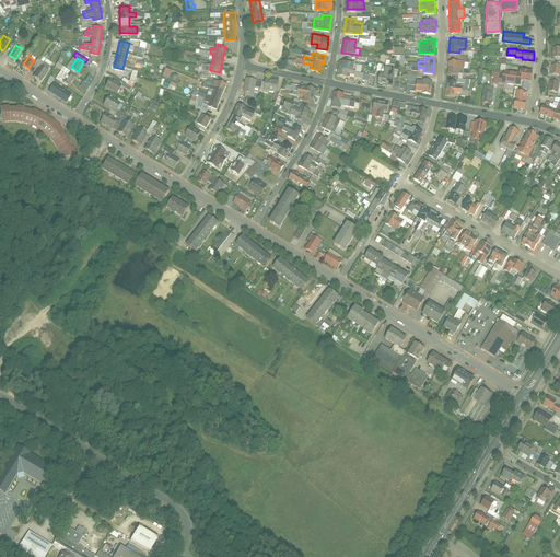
[(340,58),(337,73),(353,77),(354,70),(353,70),(354,61),(340,58)]
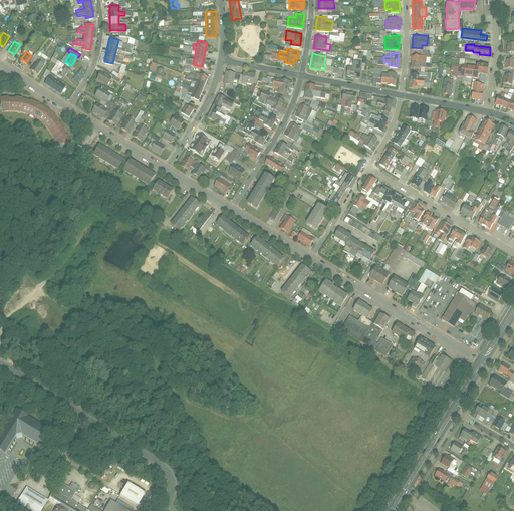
[(426,54),(412,53),(411,66),(420,66),(420,65),(425,66),(426,54)]
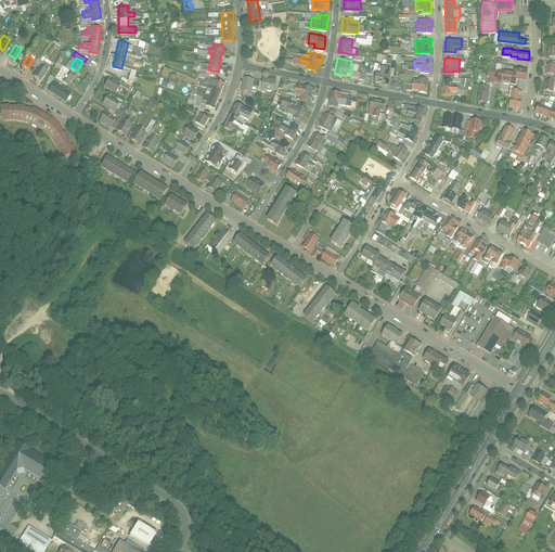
[(554,62),(546,62),(545,72),(554,72),(554,62)]
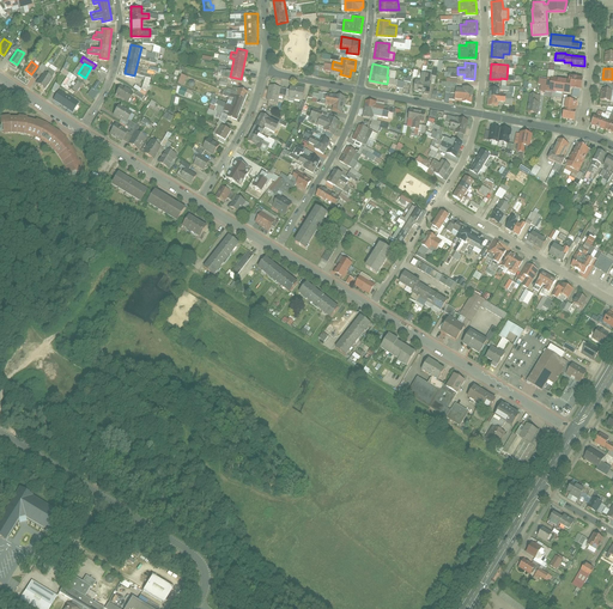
[(44,85),(50,74),(43,69),(37,81),(44,85)]
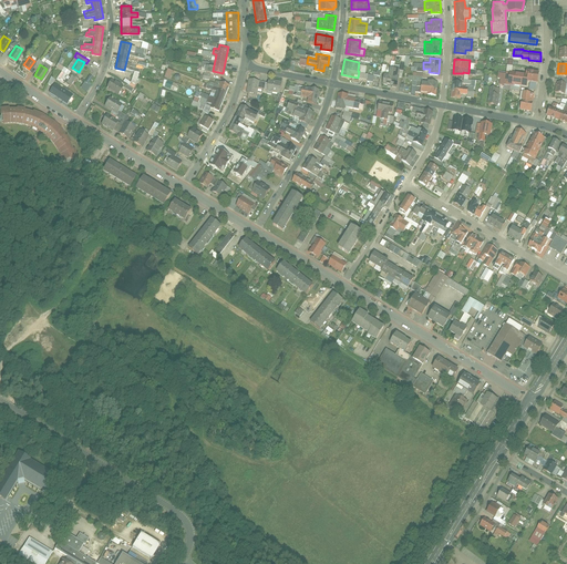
[(166,65),(163,74),(169,77),(173,68),(166,65)]
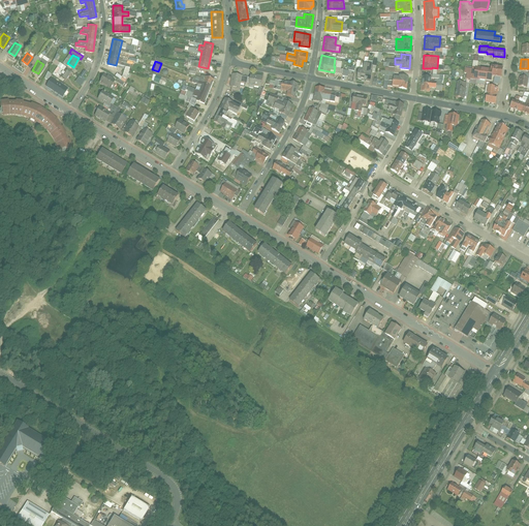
[(359,67),(356,76),(370,79),(372,70),(371,69),(372,63),(364,61),(363,68),(359,67)]
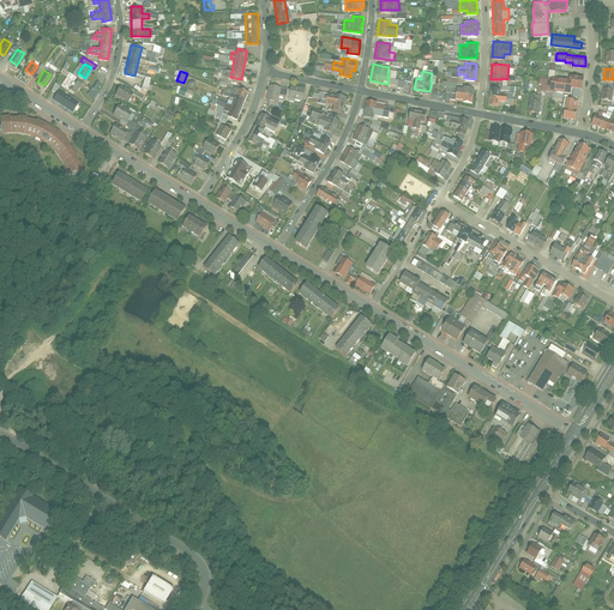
[(582,88),(584,77),(570,74),(570,77),(567,77),(567,78),(558,77),(559,76),(552,74),(552,77),(540,74),(539,82),(542,82),(541,88),(557,90),(557,89),(571,91),(571,85),(582,88)]
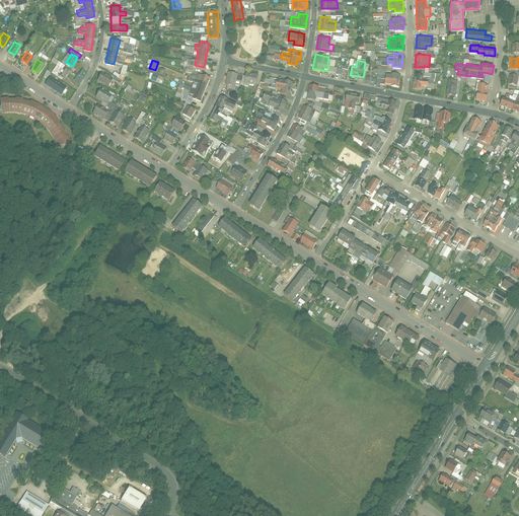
[(64,77),(69,70),(63,67),(59,73),(64,77)]
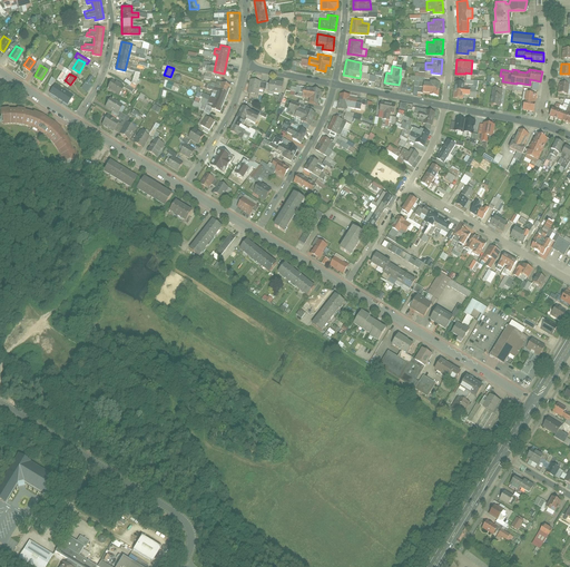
[(118,93),(124,84),(112,77),(107,87),(118,93)]
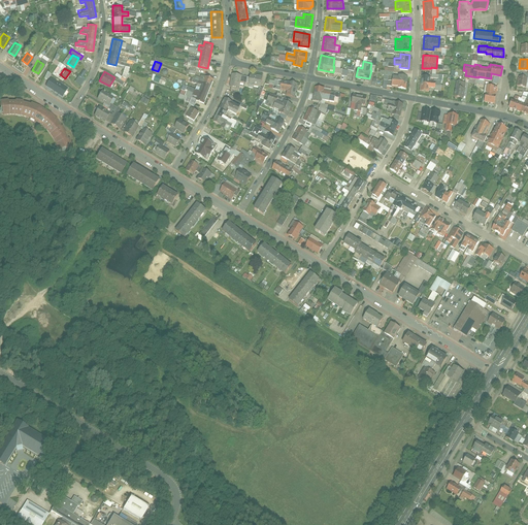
[(151,78),(164,83),(166,75),(153,71),(151,78)]
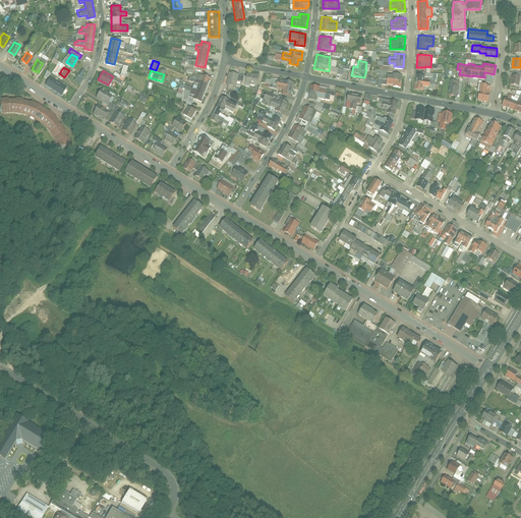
[(243,73),(228,70),(226,82),(236,84),(237,78),(242,79),(243,73)]
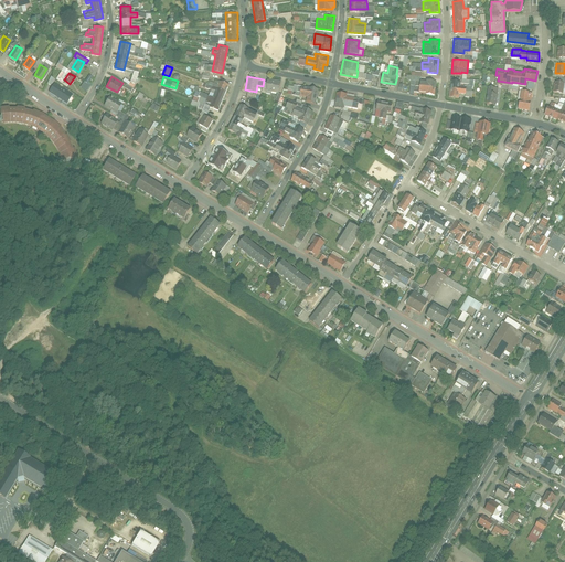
[(278,91),(280,78),(267,76),(265,87),(278,91)]
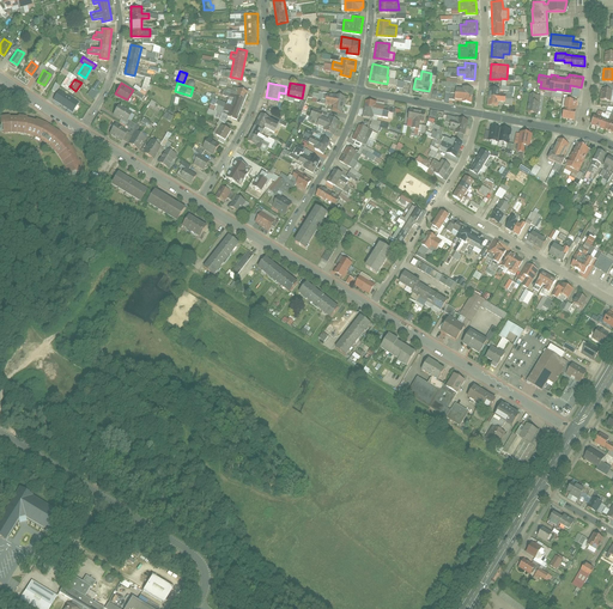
[(228,114),(237,117),(249,90),(240,85),(228,114)]
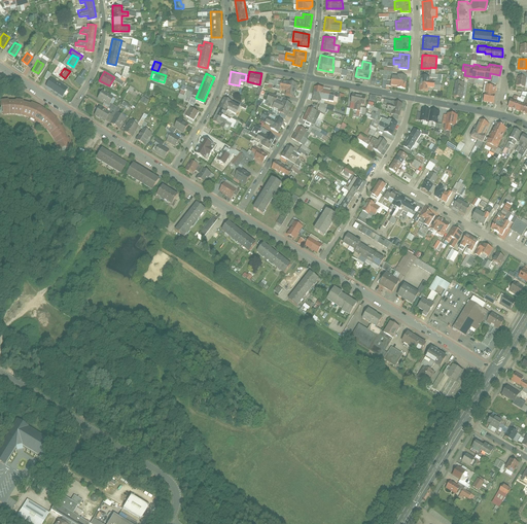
[(405,86),(407,73),(397,73),(397,74),(392,74),(391,84),(405,86)]
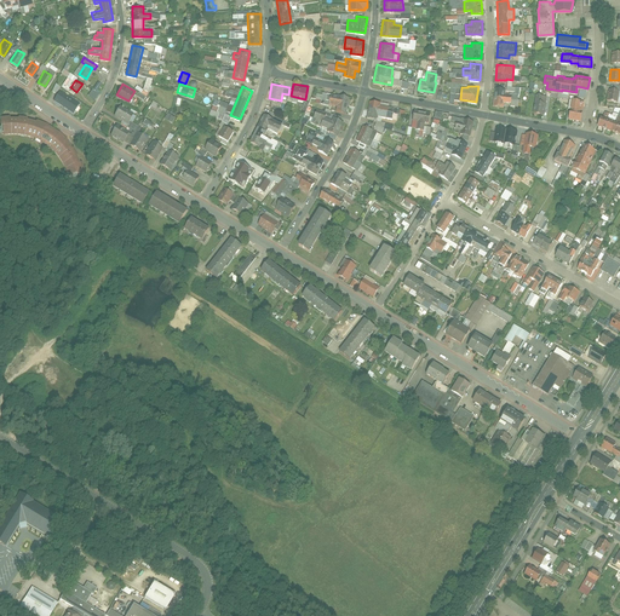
[(494,86),(493,104),(504,105),(504,99),(511,101),(511,93),(505,92),(505,87),(494,86)]
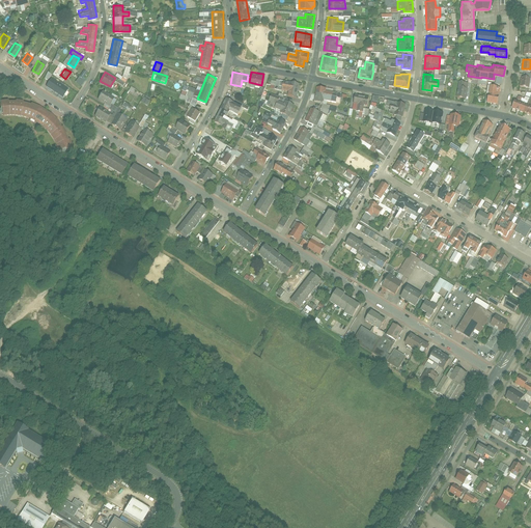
[(62,93),(67,85),(51,75),(46,83),(62,93)]
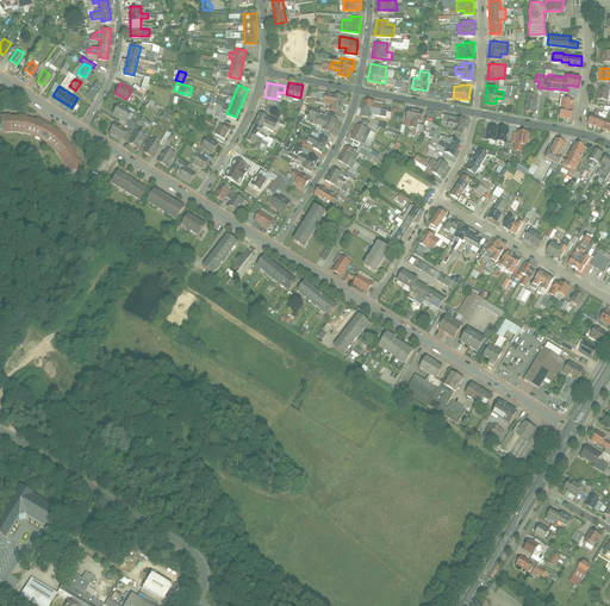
[(95,88),(92,86),(87,92),(94,97),(98,91),(95,88)]
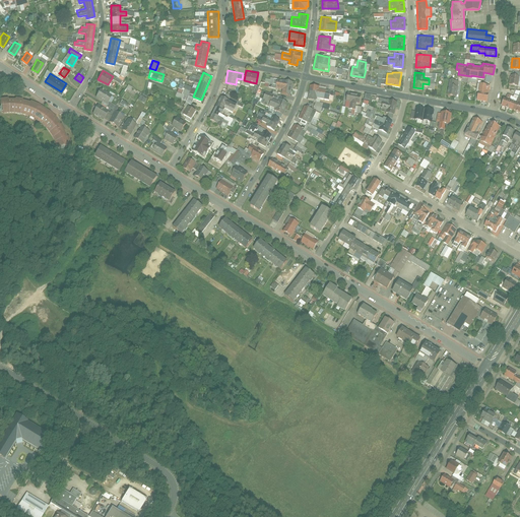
[(518,83),(519,74),(511,73),(510,82),(518,83)]
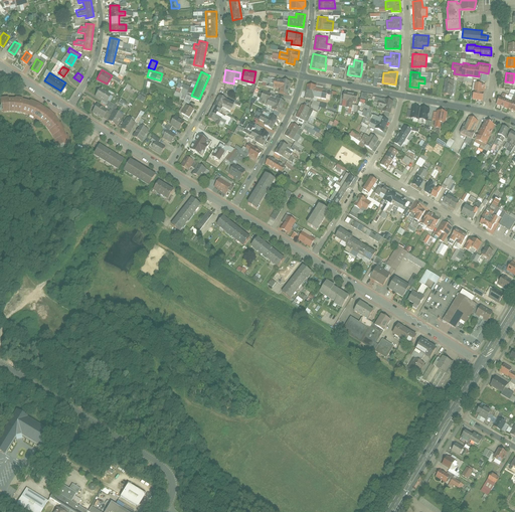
[(288,93),(291,78),(275,75),(273,84),(280,87),(279,92),(288,93)]
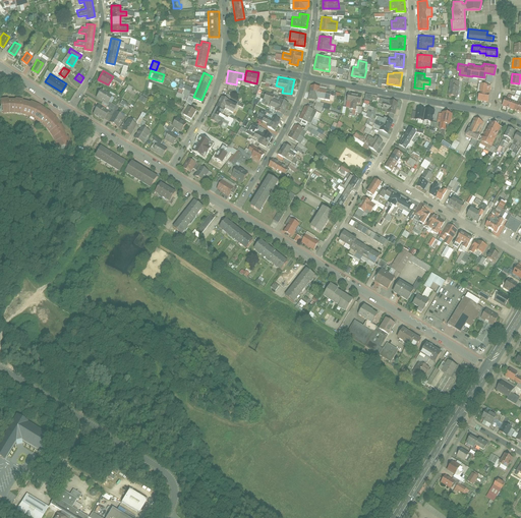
[(457,95),(459,78),(451,77),(448,94),(457,95)]
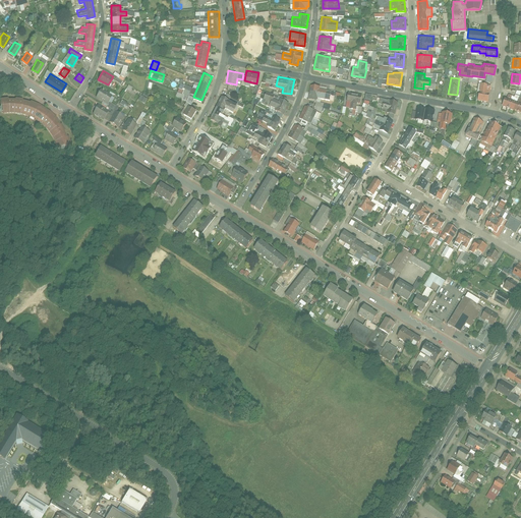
[(320,83),(311,82),(308,98),(315,99),(316,96),(330,99),(331,90),(326,89),(319,88),(320,83)]
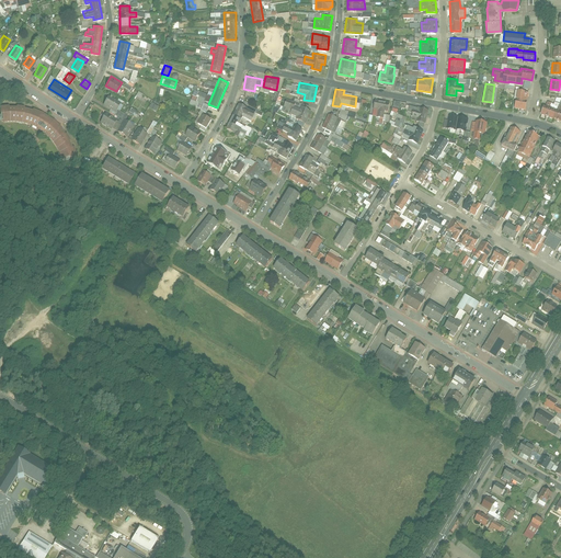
[(525,107),(528,91),(517,89),(515,105),(517,106),(525,107)]
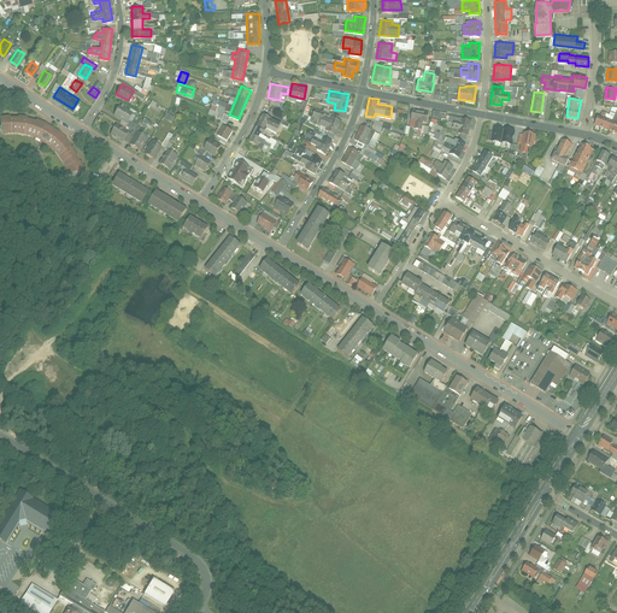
[(133,110),(119,102),(113,112),(127,119),(133,110)]
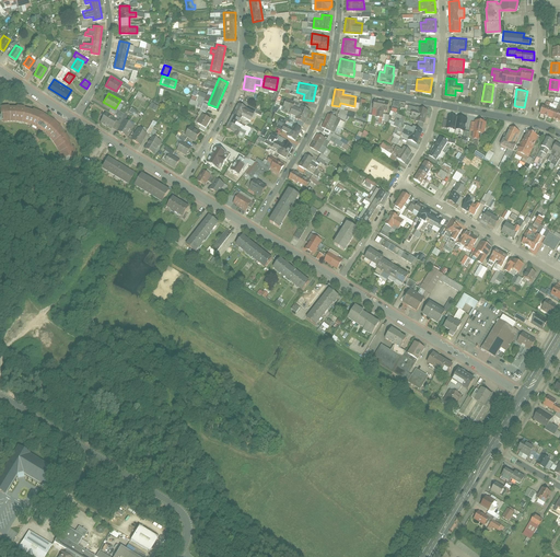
[(389,99),(372,95),(370,106),(376,107),(375,115),(382,116),(383,111),(386,112),(389,99)]
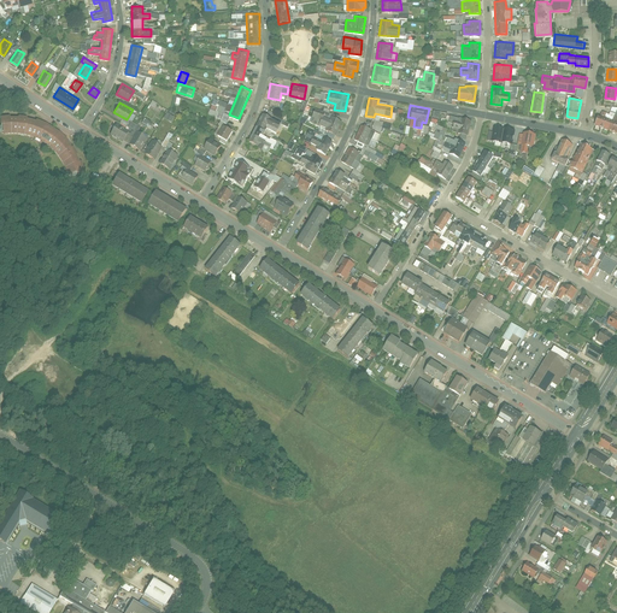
[(165,110),(163,115),(170,119),(174,113),(165,110)]
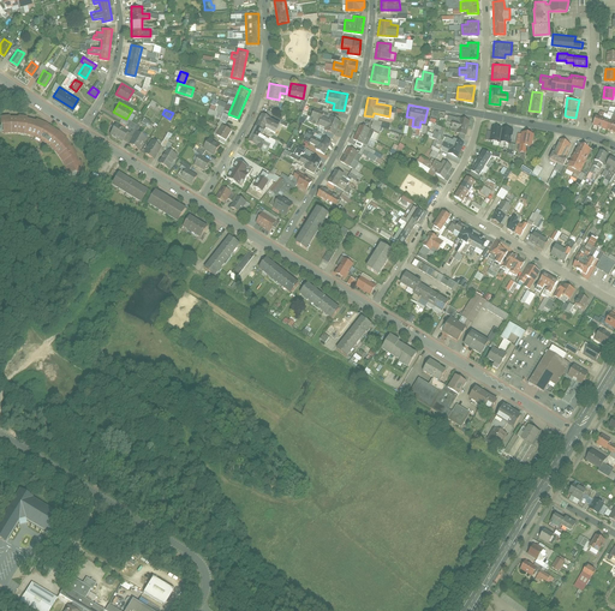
[(7,112),(0,112),(0,130),(9,130),(22,131),(31,133),(41,138),(49,144),(58,151),(63,157),(66,165),(69,172),(85,168),(83,160),(78,148),(71,139),(60,130),(48,123),(37,118),(27,114),(17,113),(7,112)]
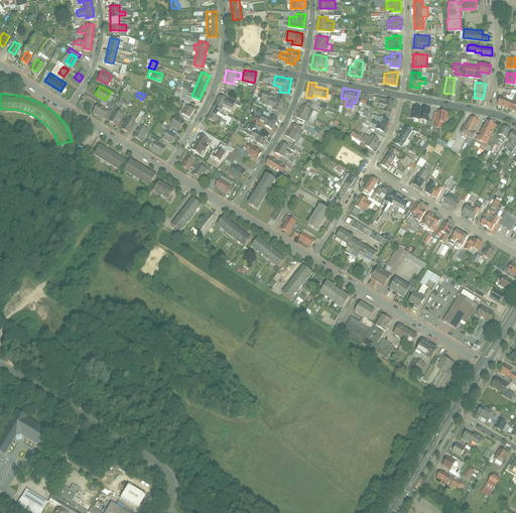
[(231,109),(235,102),(219,94),(208,117),(219,122),(226,107),(231,109)]
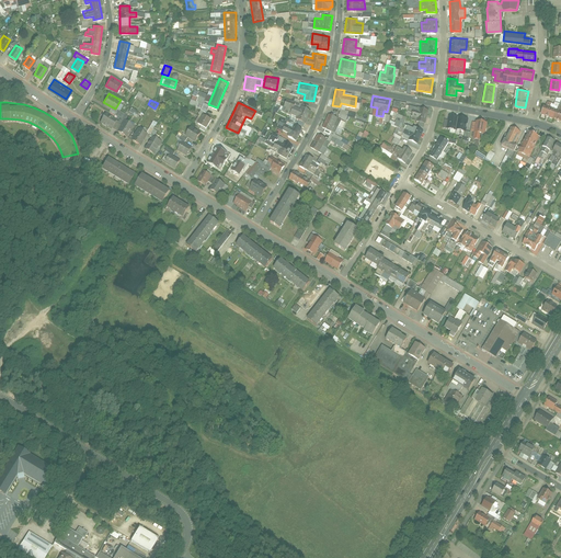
[(418,120),(426,122),(428,106),(407,103),(405,110),(412,111),(412,113),(419,114),(418,120)]
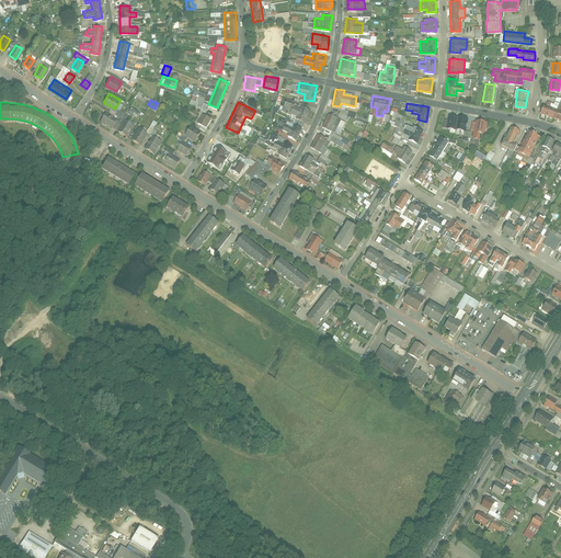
[(560,110),(545,103),(541,112),(560,118),(560,110)]
